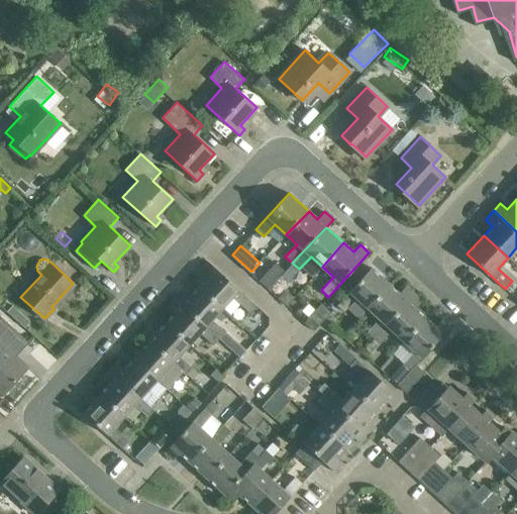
[(207,276),(198,286),(223,308),(233,297),(251,314),(257,307),(208,262),(200,270),(207,276)]
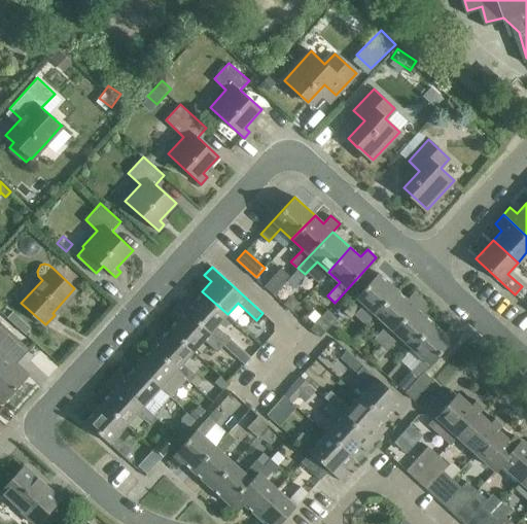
[(265,284),(274,293),(291,275),(281,267),(265,284)]
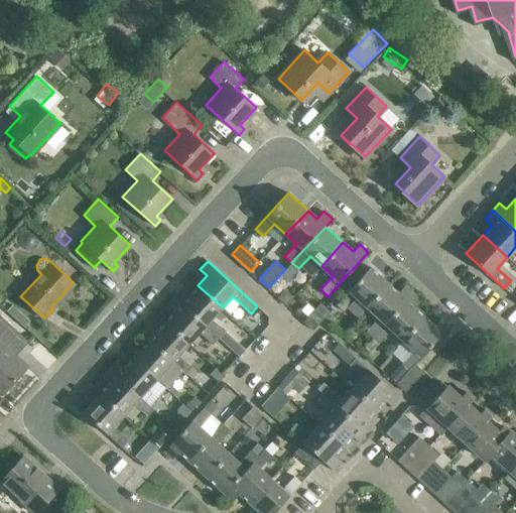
[(356,297),(367,308),(389,283),(371,267),(337,304),(344,310),(356,297)]
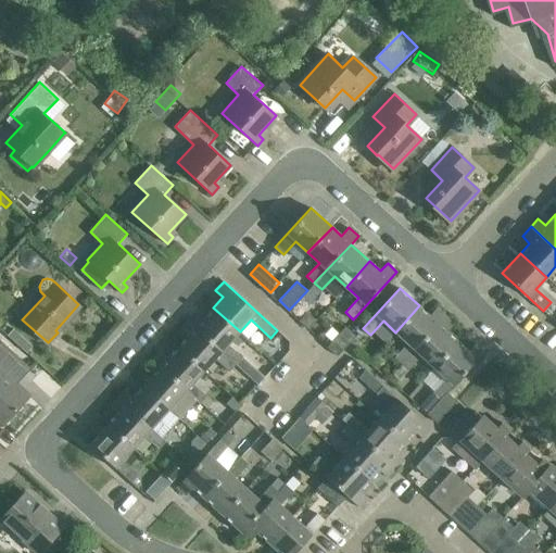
[(394,357),(402,364),(445,316),(437,308),(429,315),(419,305),(395,332),(407,343),(394,357)]
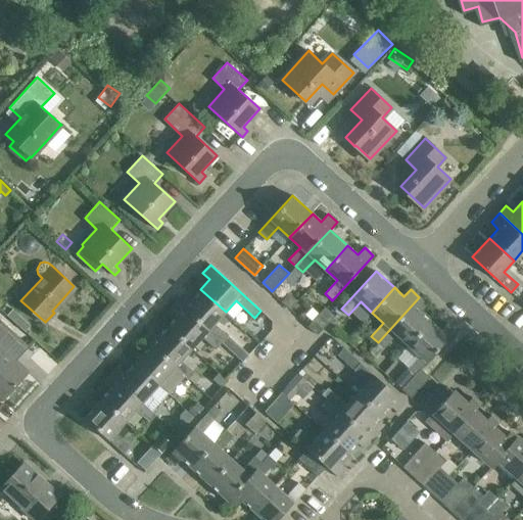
[(185,293),(178,301),(222,343),(228,336),(215,324),(226,312),(200,289),(191,299),(185,293)]
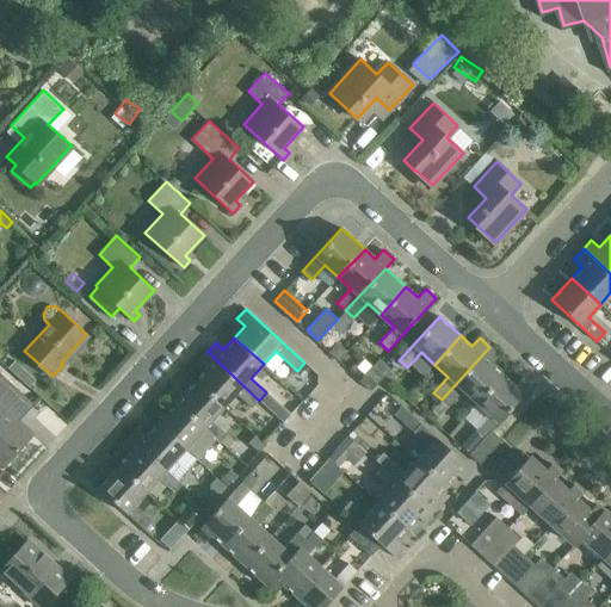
[(464,391),(477,403),(504,375),(492,364),(499,355),(489,347),(442,400),(450,407),(464,391)]
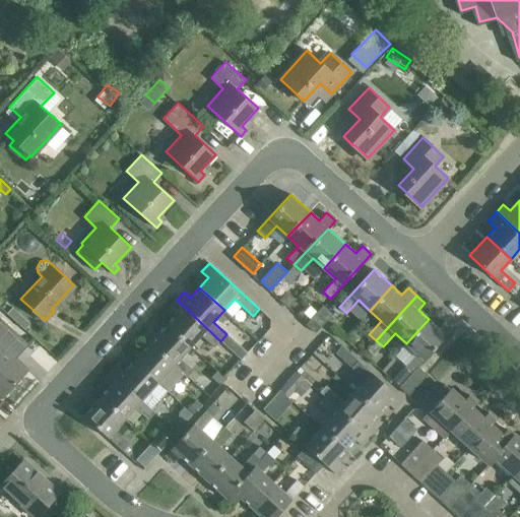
[(175,314),(167,323),(191,346),(201,335),(214,347),(220,341),(177,300),(169,308),(175,314)]
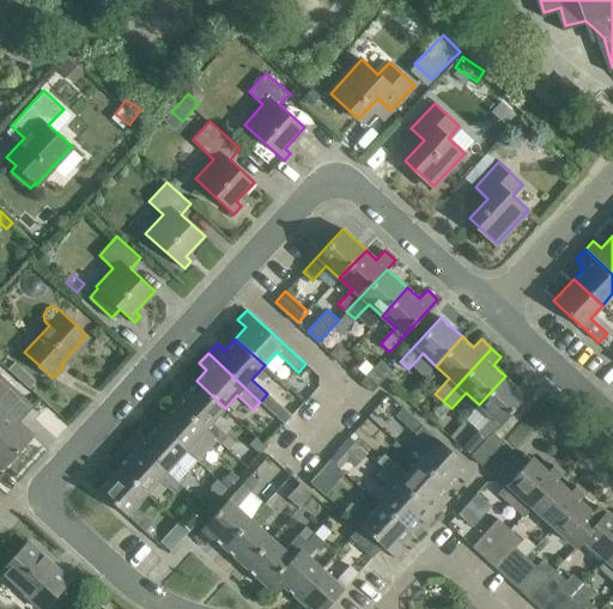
[(14,360),(8,367),(29,387),(36,379),(14,360)]
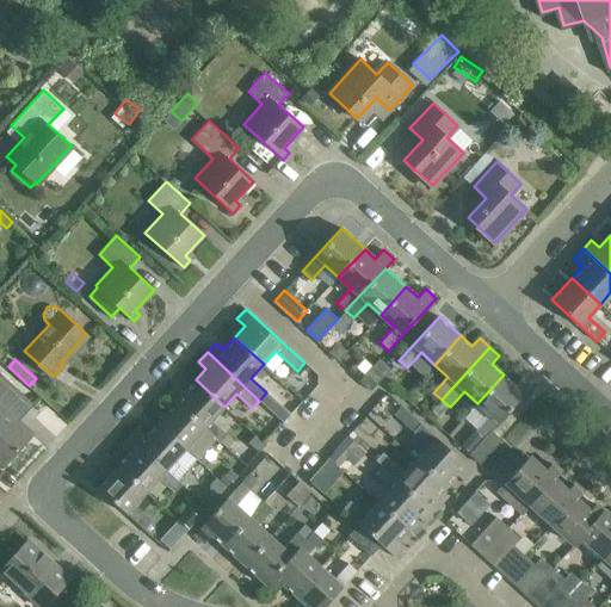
[(360,378),(371,389),(388,371),(377,360),(360,378)]
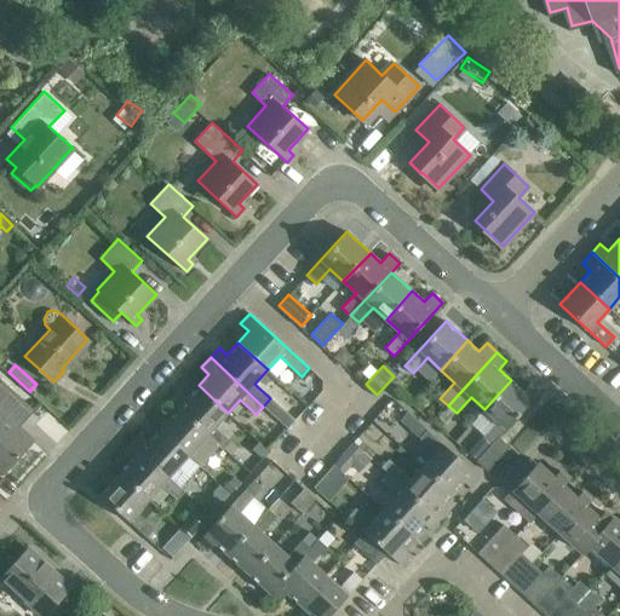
[(7,373),(0,380),(0,385),(23,406),(33,395),(7,373)]
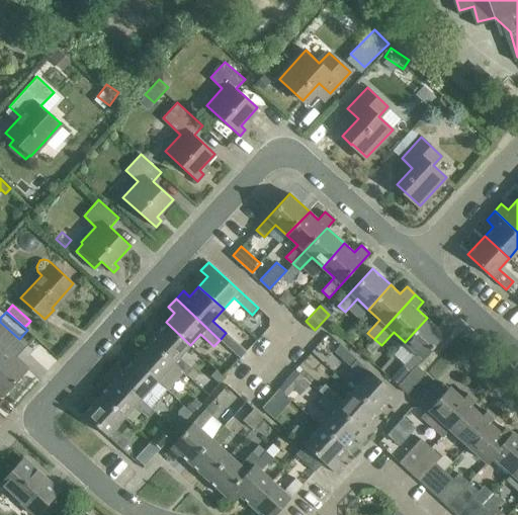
[(427,318),(405,342),(416,352),(404,365),(411,371),(399,385),(407,393),(425,372),(418,365),(423,360),(424,359),(452,329),(442,320),(436,326),(427,318)]
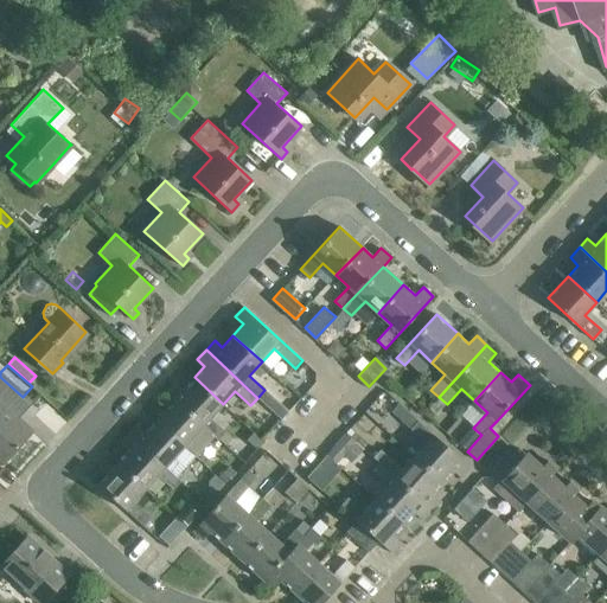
[(167,393),(174,399),(213,435),(218,438),(219,438),(227,443),(231,437),(210,418),(223,404),(195,377),(184,389),(177,382),(167,393)]
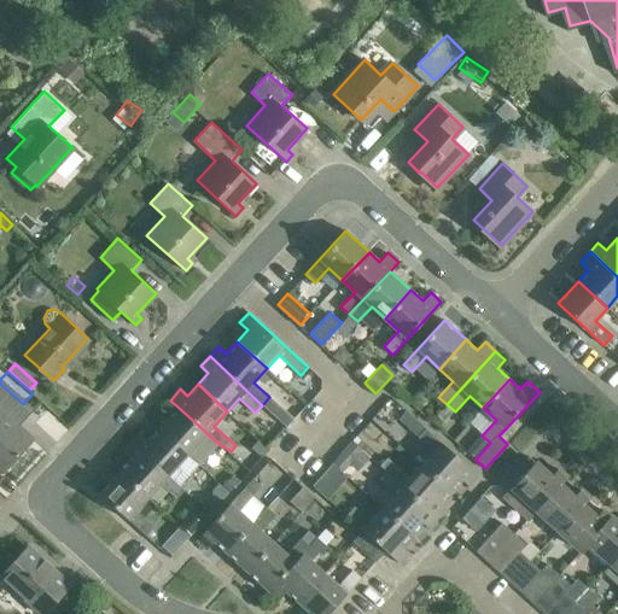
[(0,467),(4,471),(33,438),(12,420),(22,409),(0,389),(0,467)]
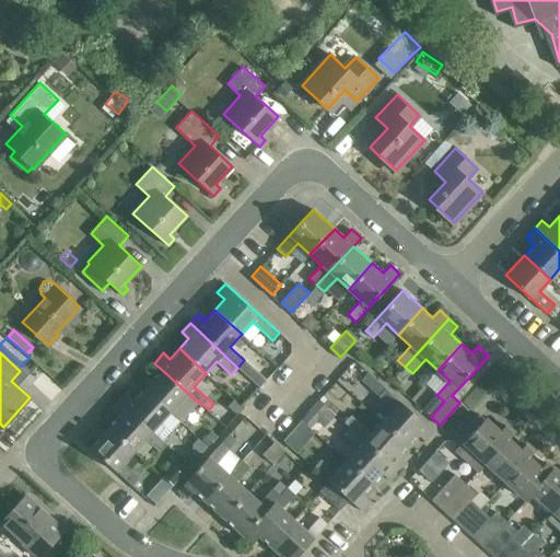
[(161,369),(143,387),(179,420),(197,402),(161,369)]
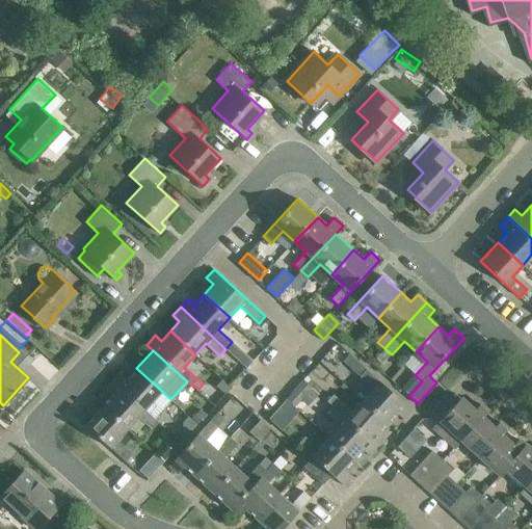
[(122,372),(113,380),(154,418),(170,399),(136,368),(128,377),(122,372)]
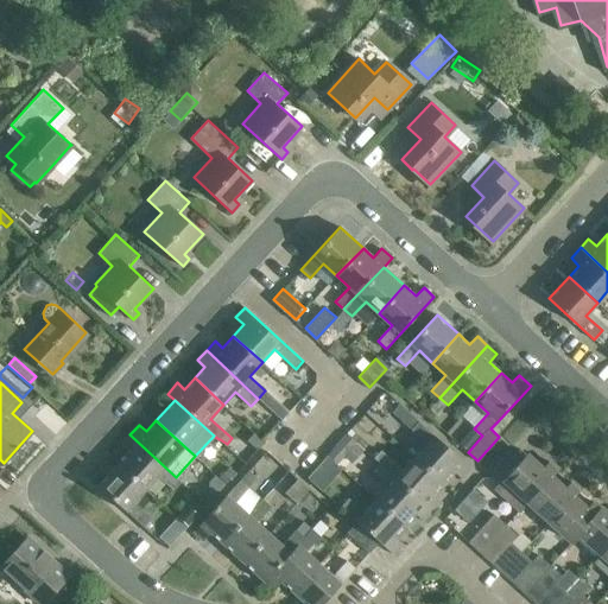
[(426,444),(415,457),(444,483),(455,472),(462,478),(472,469),(418,421),(411,430),(426,444)]
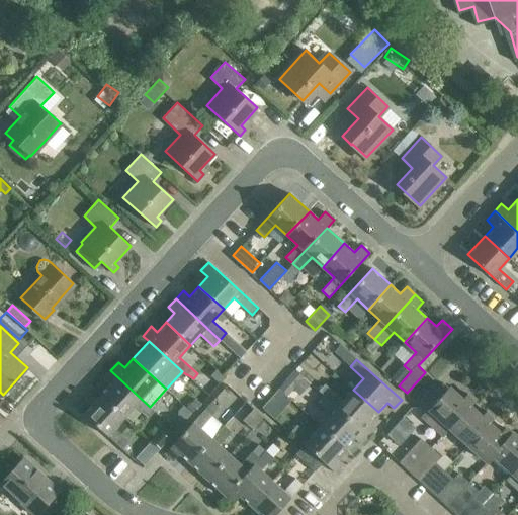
[(207,367),(200,377),(211,385),(219,375),(207,367)]
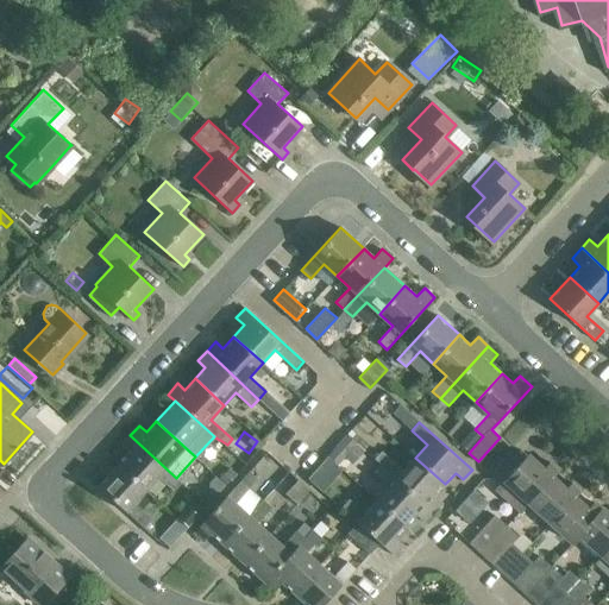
[(365,449),(347,434),(328,454),(345,470),(365,449)]
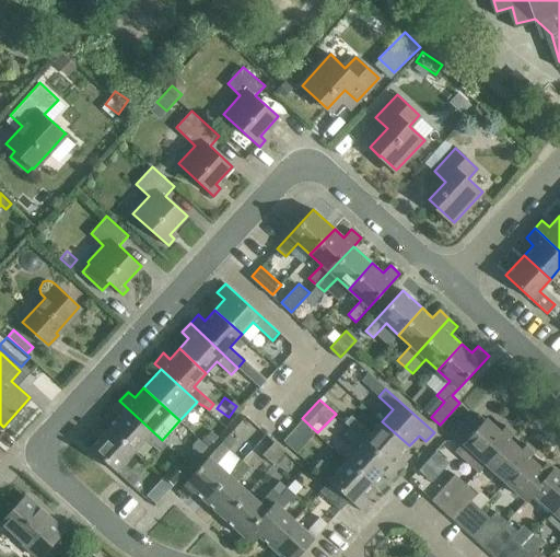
[(118,416),(109,426),(135,451),(147,439),(161,451),(167,444),(162,440),(119,401),(112,409),(118,416)]
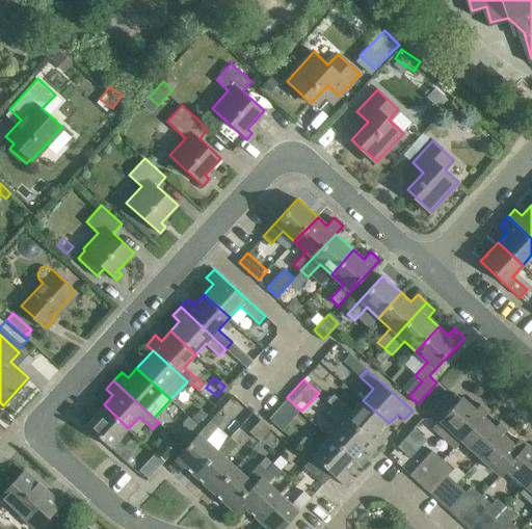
[(326,400),(333,406),(378,448),(387,439),(380,432),(389,423),(363,400),(352,413),(333,394),(326,400)]
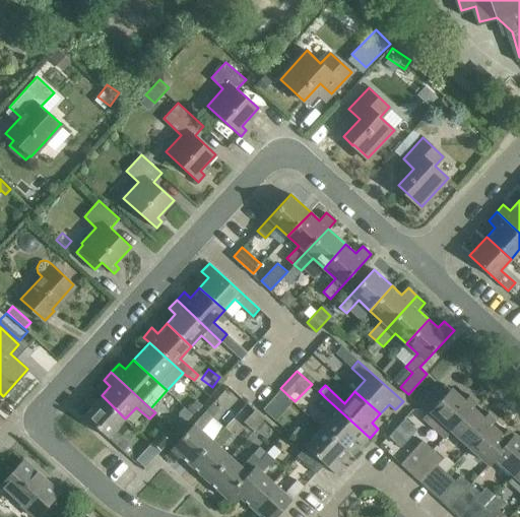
[(451,428),(451,429),(471,407),(476,400),(470,394),(463,401),(450,389),(425,417),(444,437),(451,428)]
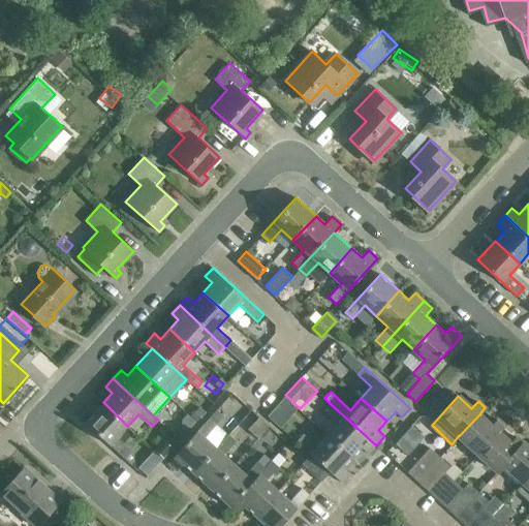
[(127,426),(103,402),(85,422),(124,458),(130,451),(117,438),(127,426)]
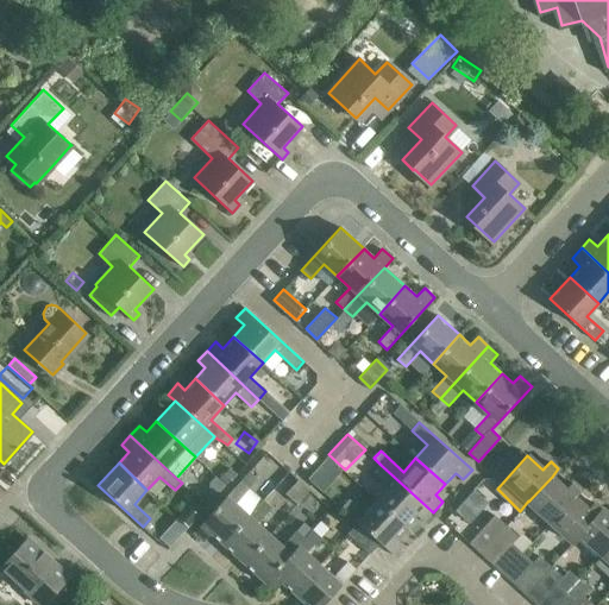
[(318,466),(308,477),(322,489),(332,479),(333,477),(319,465),(318,466)]
